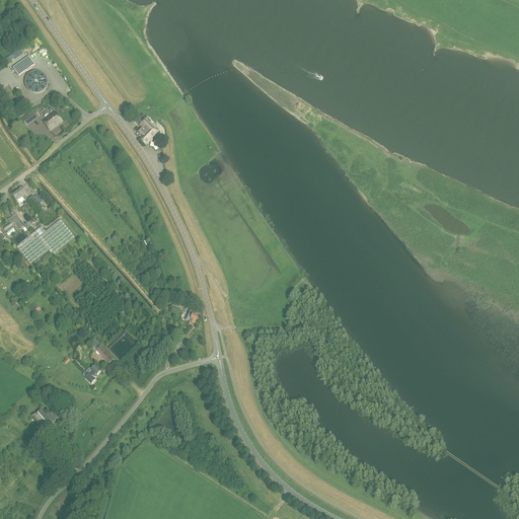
[(29,57),(13,68),(18,76),(35,65),(29,57)]
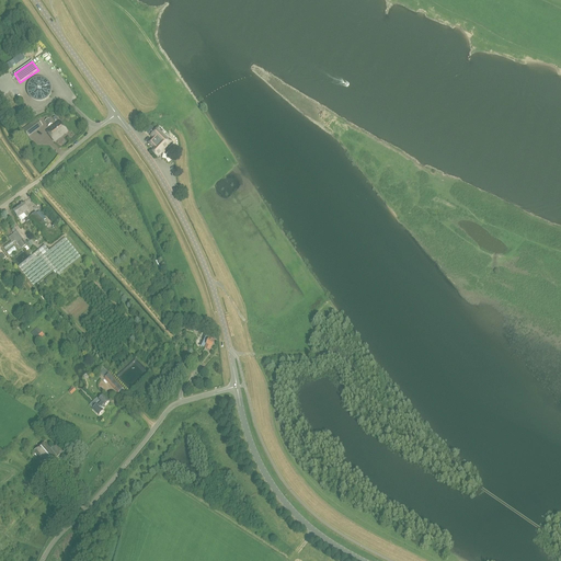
[(32,82),(31,84),(30,86),(30,88),(30,90),(30,92),(30,93),(31,95),(32,96),(33,98),(35,99),(37,100),(38,100),(41,100),(43,100),(44,99),(46,98),(47,96),(48,94),(49,93),(49,91),(49,89),(49,87),(48,86),(47,83),(46,82),(45,81),(43,80),(41,80),(39,80),(37,80),(35,80),(34,81),(32,82)]
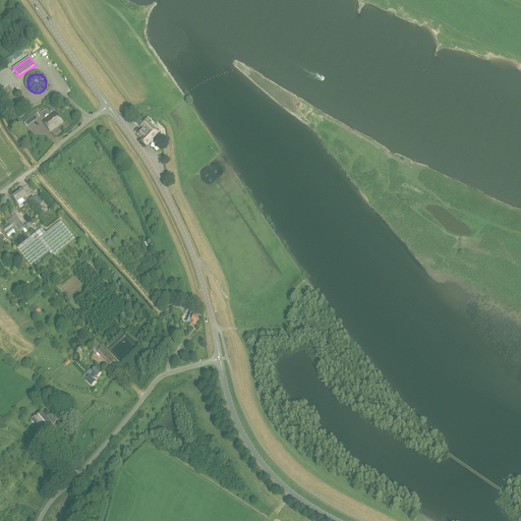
[(40,117),(35,110),(21,120),(26,127),(40,117)]
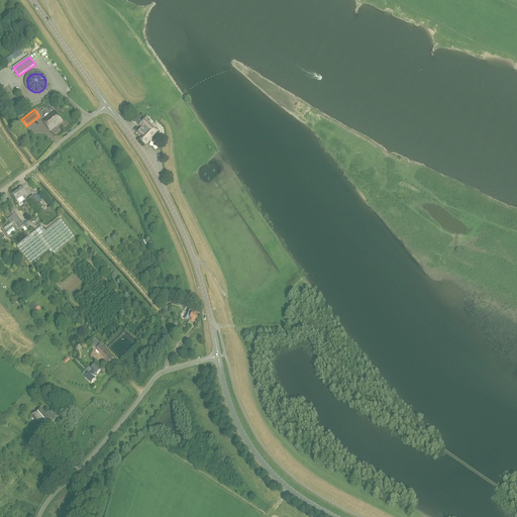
[(49,130),(62,121),(55,112),(42,121),(49,130)]
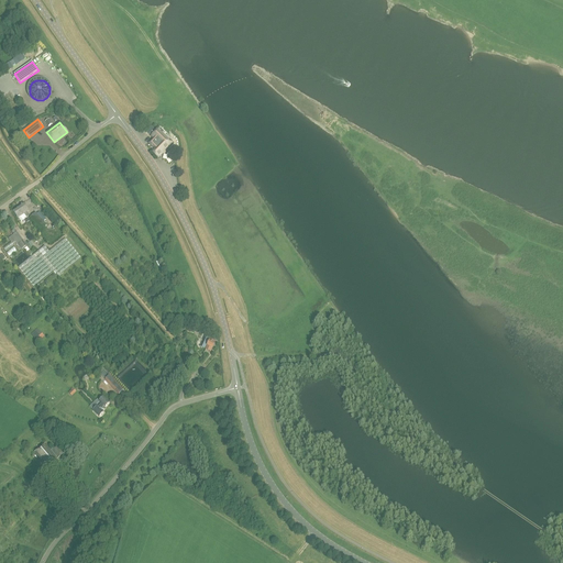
[(154,148),(153,150),(154,151),(153,153),(158,158),(163,154),(164,155),(167,152),(166,151),(167,150),(169,146),(172,145),(174,143),(167,136),(168,135),(161,128),(157,130),(156,129),(155,130),(152,127),(146,131),(150,134),(151,134),(152,135),(151,136),(153,139),(148,144),(154,148)]
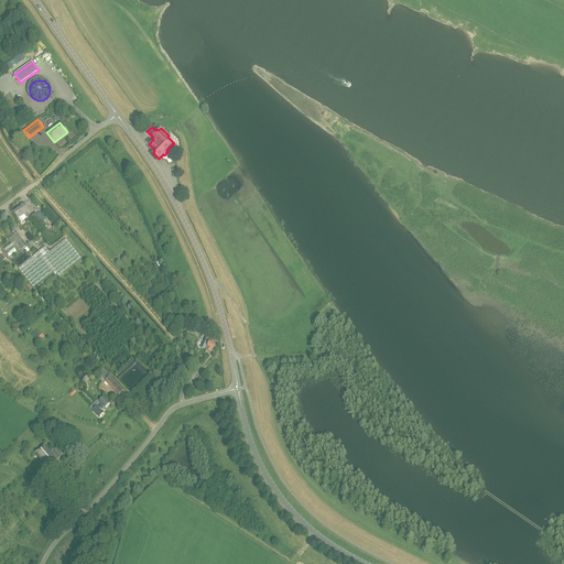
[(19,207),(26,218),(30,216),(26,213),(29,212),(23,204),(19,207)]
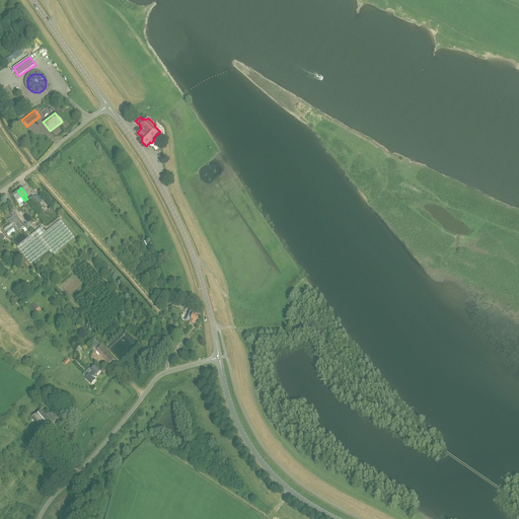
[(19,205),(24,201),(17,191),(12,195),(17,202),(19,205)]
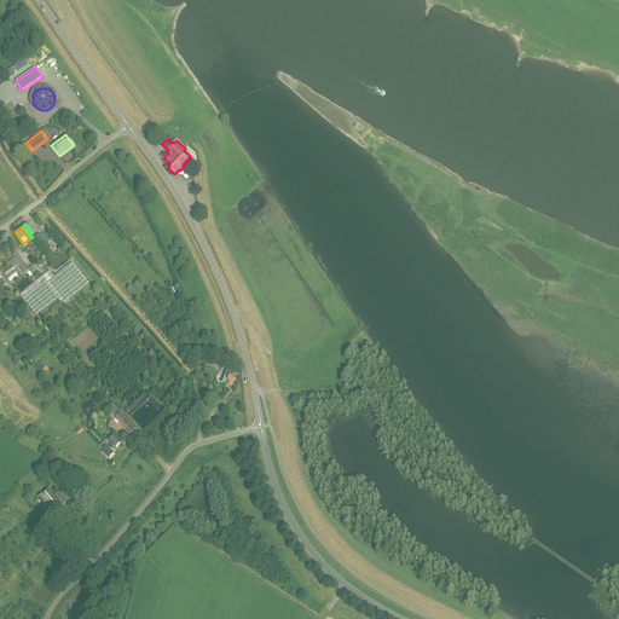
[(46,241),(40,235),(39,233),(33,239),(44,253),(51,247),(46,241)]
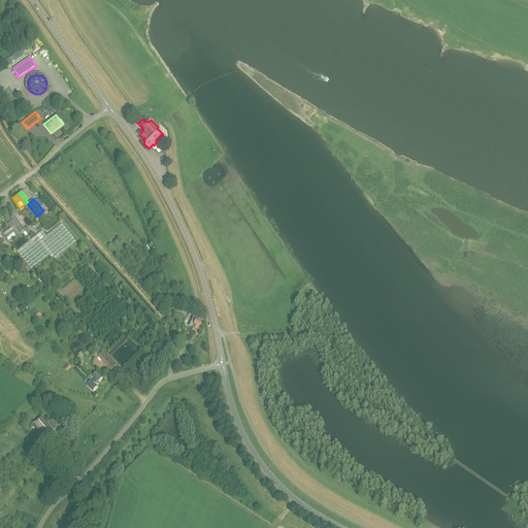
[(14,227),(15,229),(21,225),(15,218),(15,219),(13,216),(10,218),(12,221),(10,222),(14,227)]
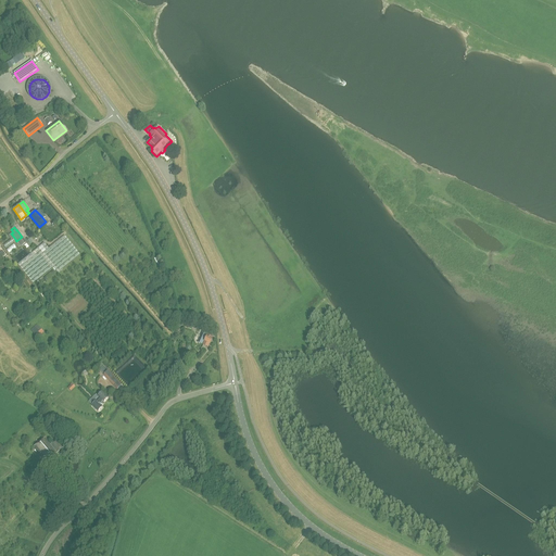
[(58,273),(79,255),(65,236),(49,249),(45,243),(19,264),(33,283),(53,267),(58,273)]
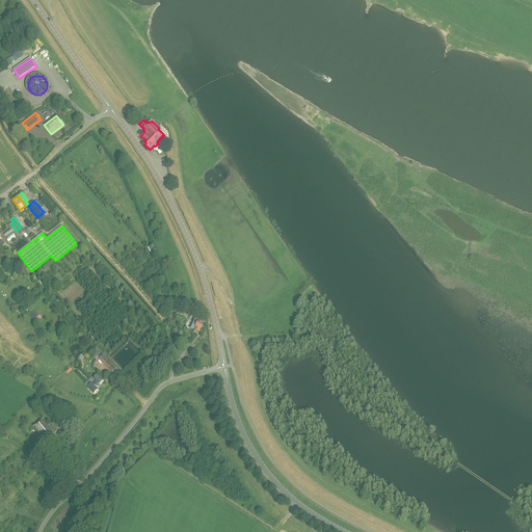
[(21,227),(16,231),(20,236),(25,233),(21,227)]
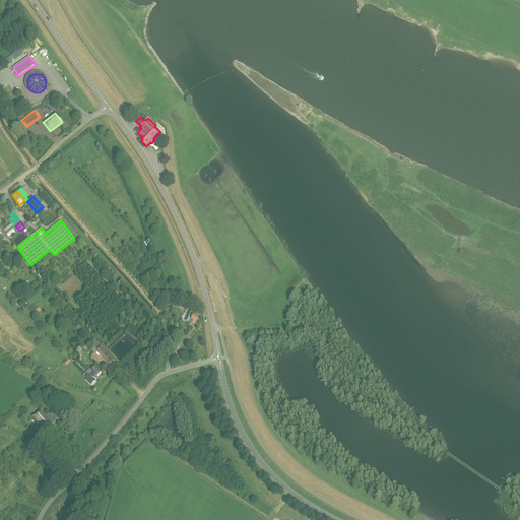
[(10,248),(11,247),(13,250),(15,248),(8,239),(5,241),(8,244),(7,244),(10,248)]
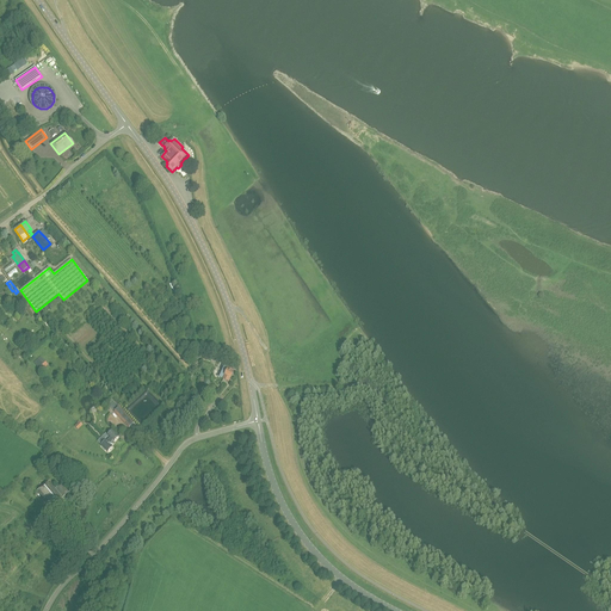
[(34,363),(42,371),(49,365),(41,357),(34,363)]
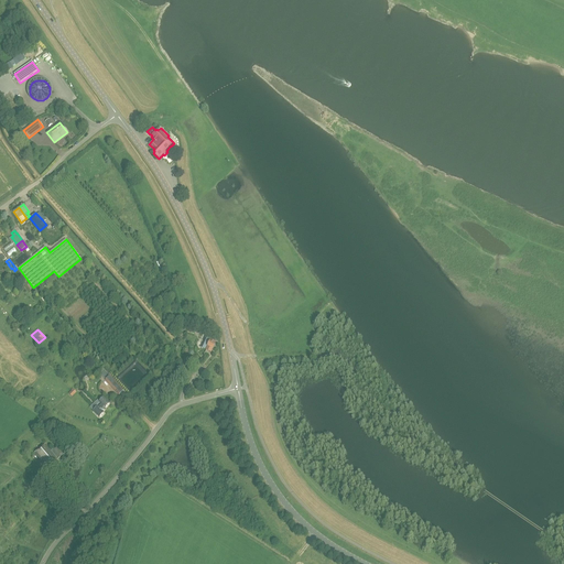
[(215,344),(216,340),(212,338),(212,339),(205,336),(201,348),(210,353),(213,349),(215,345),(215,344)]
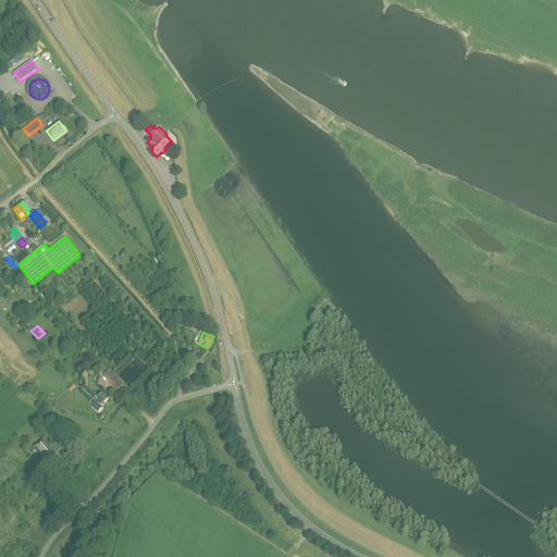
[(98,369),(103,374),(107,370),(102,364),(98,369)]
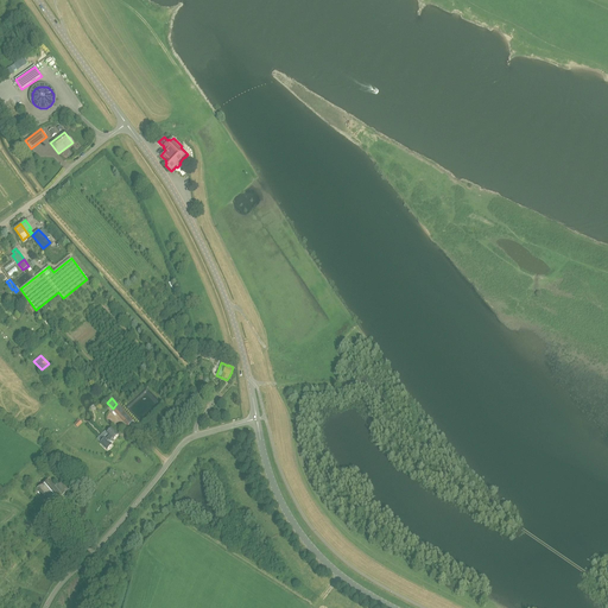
[(114,410),(119,416),(124,411),(119,405),(114,410)]
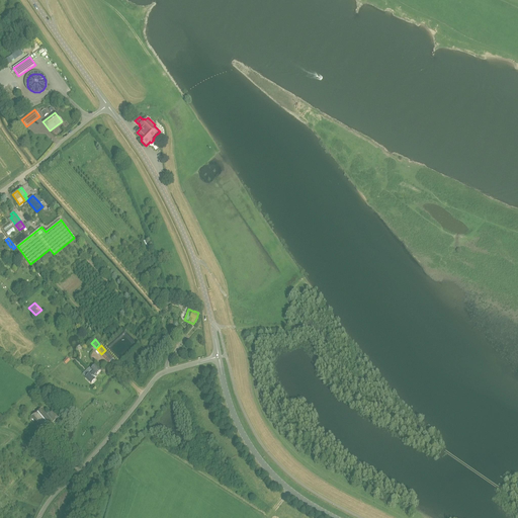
[(105,350),(101,354),(105,359),(110,355),(105,350)]
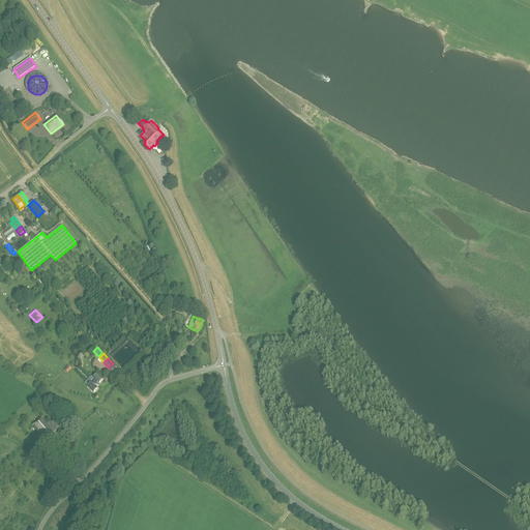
[(92,376),(84,383),(92,391),(93,393),(97,389),(95,387),(104,380),(97,374),(93,378),(92,376)]
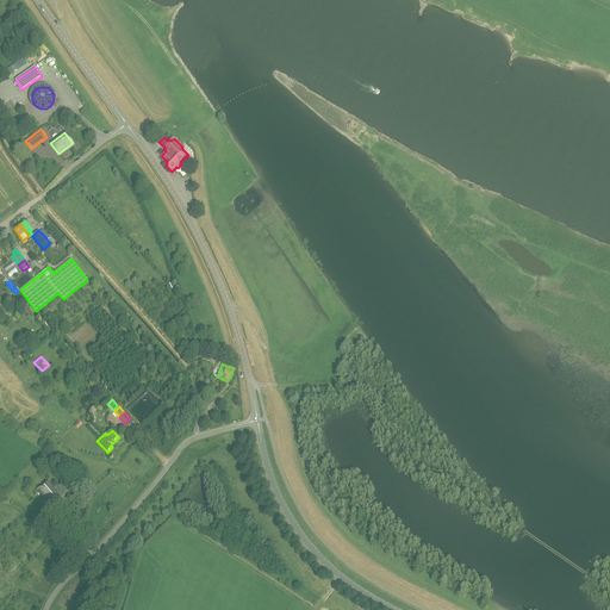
[(37,490),(51,506),(70,490),(63,481),(55,489),(49,480),(37,490)]
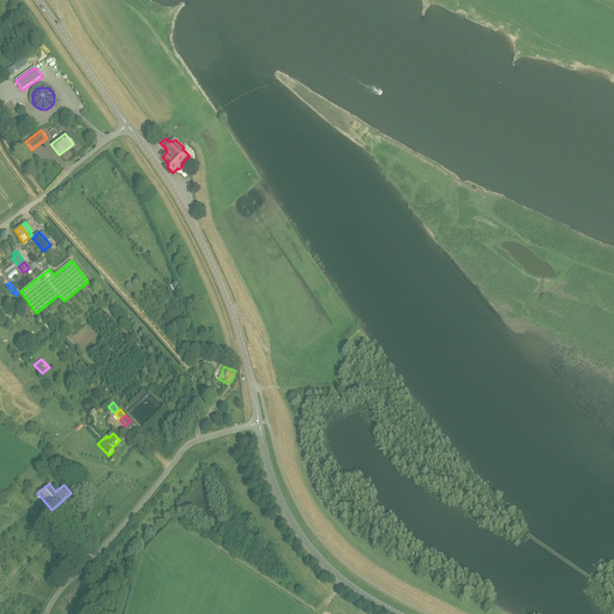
[(73,498),(78,503),(86,497),(82,491),(73,498)]
